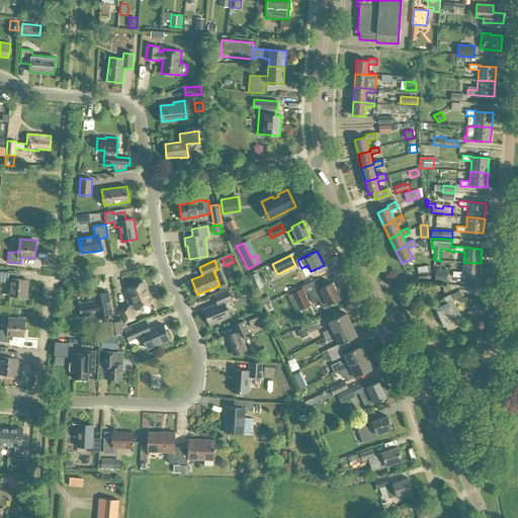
[(481,263),(463,262),(462,272),(453,271),(452,276),(462,277),(462,276),(480,278),(481,263)]
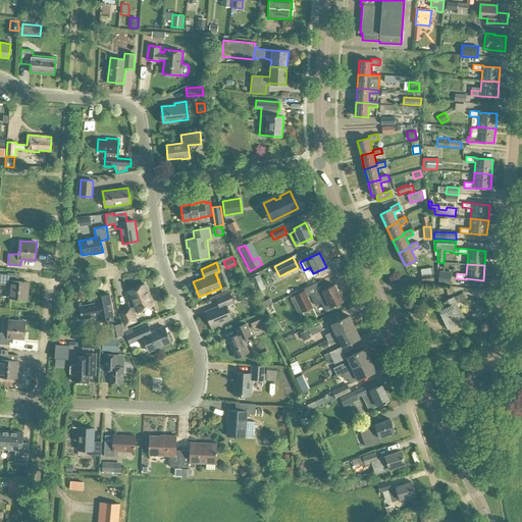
[(439,271),(438,284),(450,285),(451,272),(439,271)]
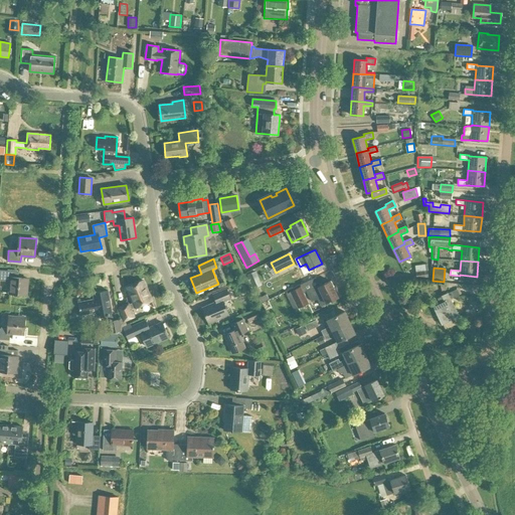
[(0,270),(0,280),(10,281),(9,293),(27,295),(28,279),(18,278),(18,272),(0,270)]
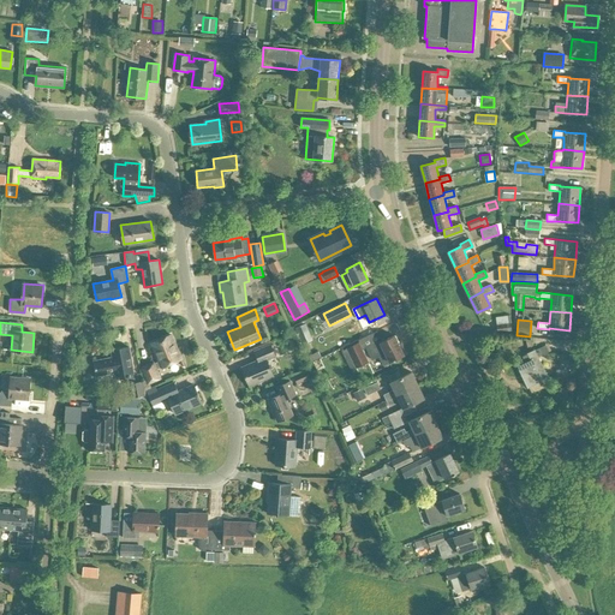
[(305,324),(294,328),(302,345),(312,340),(305,324)]
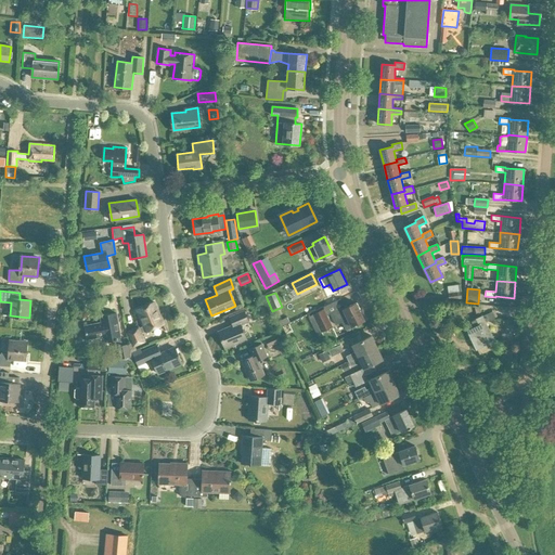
[(133,341),(134,345),(144,341),(141,333),(164,324),(154,301),(137,309),(144,325),(139,327),(139,326),(127,332),(132,343),(133,341)]
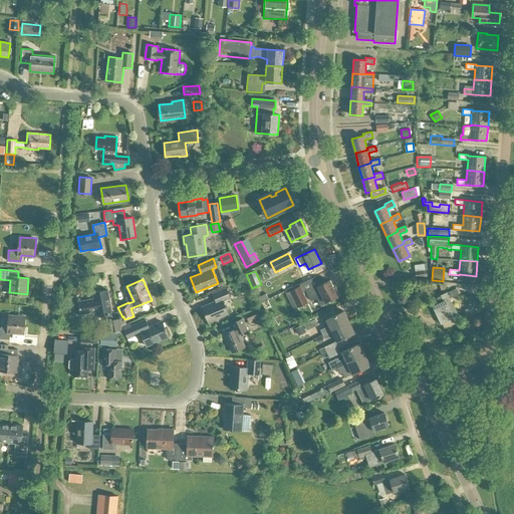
[(306,290),(313,287),(309,279),(299,284),(300,286),(289,291),(297,308),(308,303),(303,292),(306,290)]
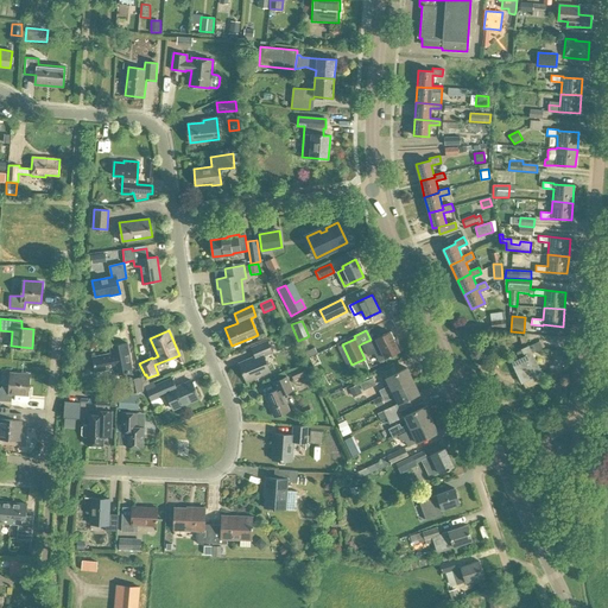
[(380,335),(371,340),(362,343),(368,355),(374,352),(378,361),(399,352),(390,331),(381,336),(380,335)]
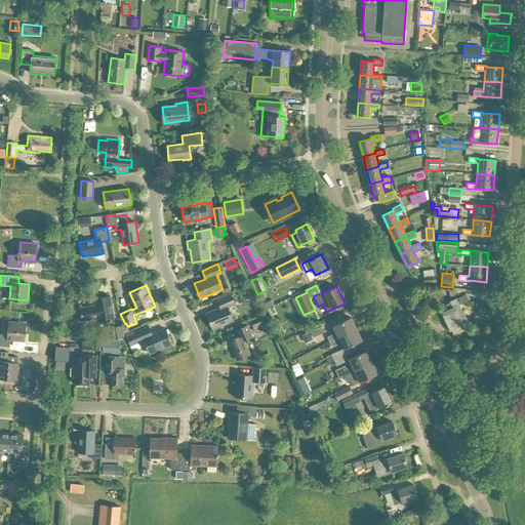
[(232,310),(230,311),(228,307),(235,304),(231,294),(217,299),(220,308),(206,314),(213,330),(234,322),(231,316),(234,315),(232,310)]
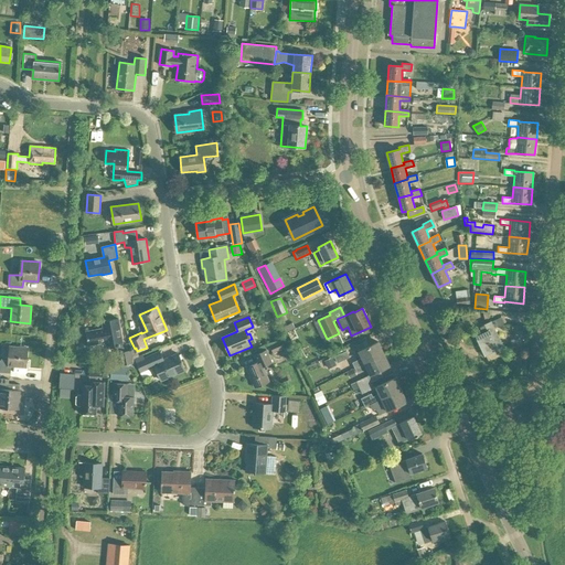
[(125,351),(118,318),(102,321),(104,328),(86,331),(88,344),(91,344),(91,350),(107,347),(107,348),(117,345),(121,365),(134,366),(135,366),(132,359),(131,349),(125,351)]
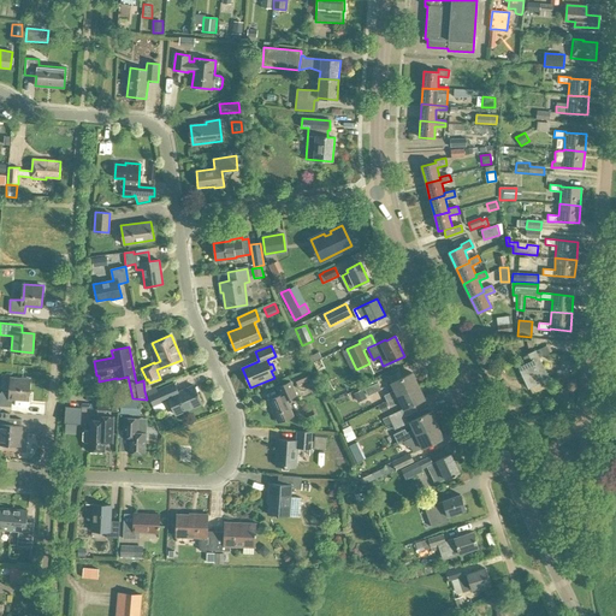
[(519,366),(528,388),(543,381),(543,379),(548,377),(535,350),(528,354),(532,360),(519,366)]
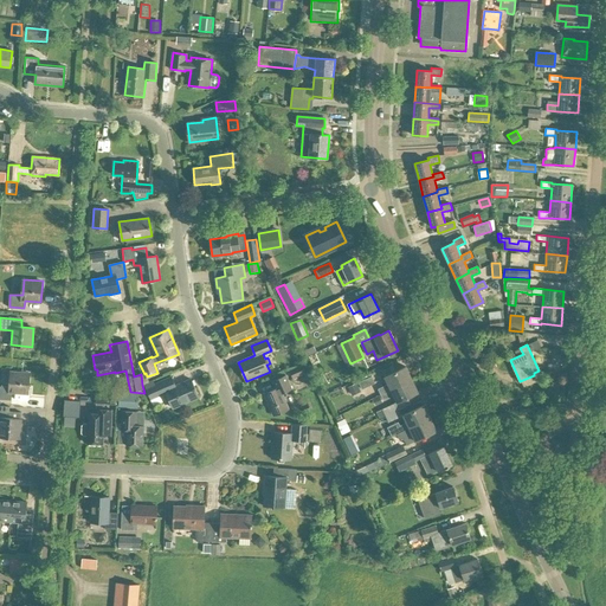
[(558,361),(547,365),(550,373),(560,368),(558,361)]
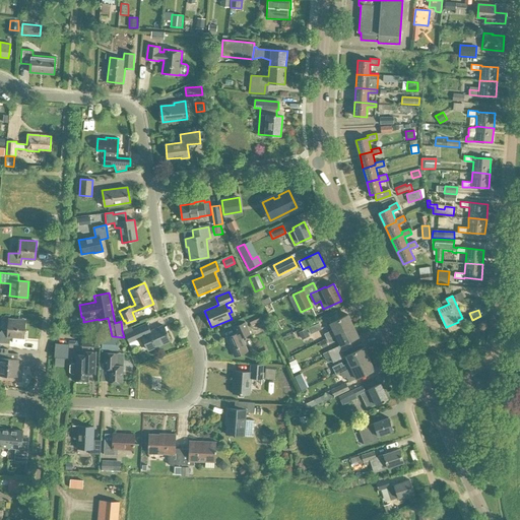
[(248,319),(251,326),(261,322),(257,315),(248,319)]
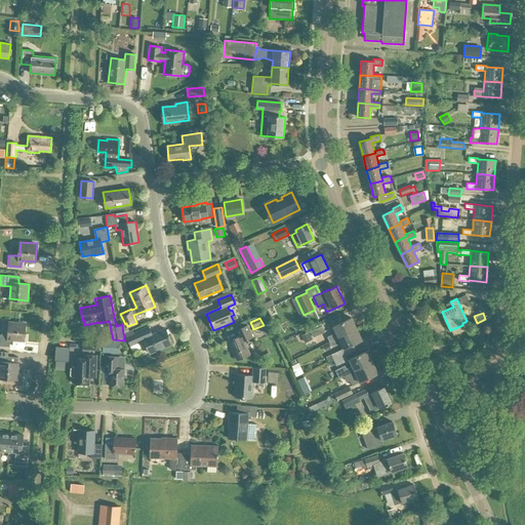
[(329,341),(357,328),(352,318),(333,326),(336,332),(327,336),(329,341)]
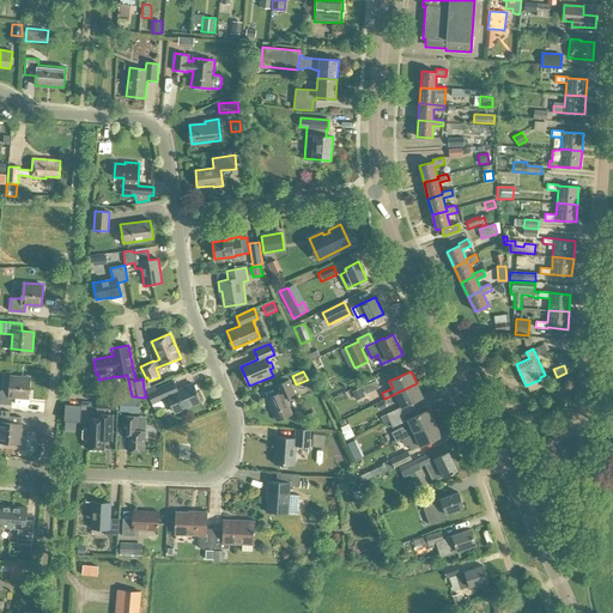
[(12,398),(29,399),(30,377),(11,375),(10,392),(0,390),(0,402),(12,405),(12,398)]
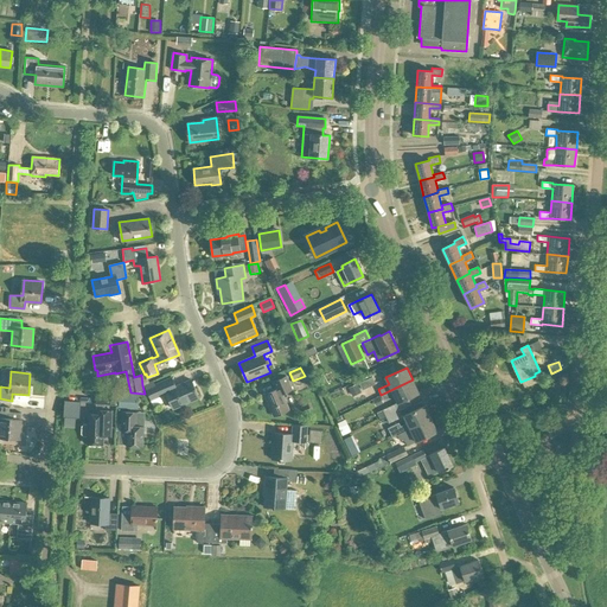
[(292,389),(286,376),(273,381),(276,389),(264,394),(274,416),(289,409),(282,394),(292,389)]
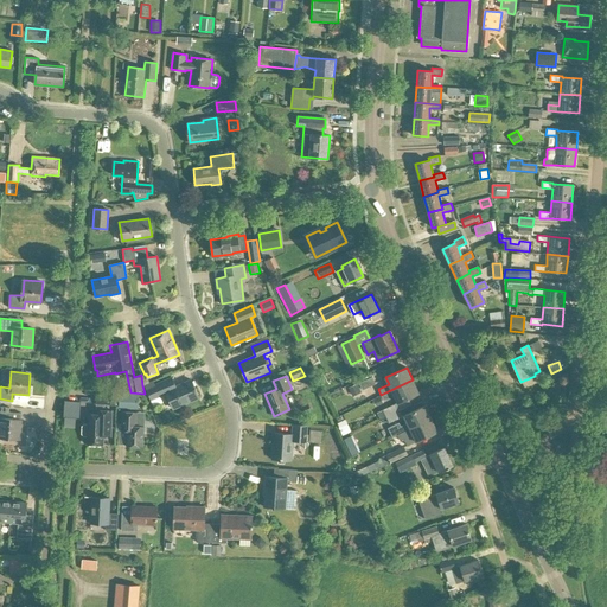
[(149,383),(142,385),(145,394),(144,394),(145,395),(148,394),(154,408),(163,403),(160,397),(167,395),(173,408),(199,397),(191,379),(177,387),(172,377),(155,385),(153,382),(149,383)]
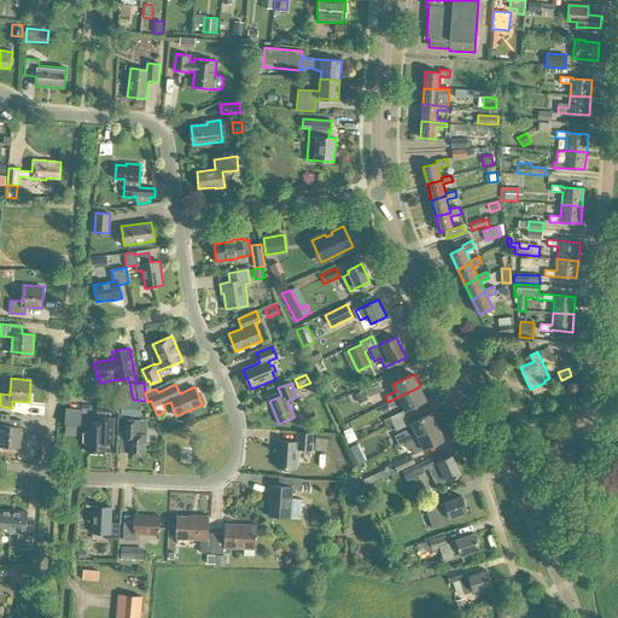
[(366,391),(369,397),(383,391),(379,384),(366,391)]
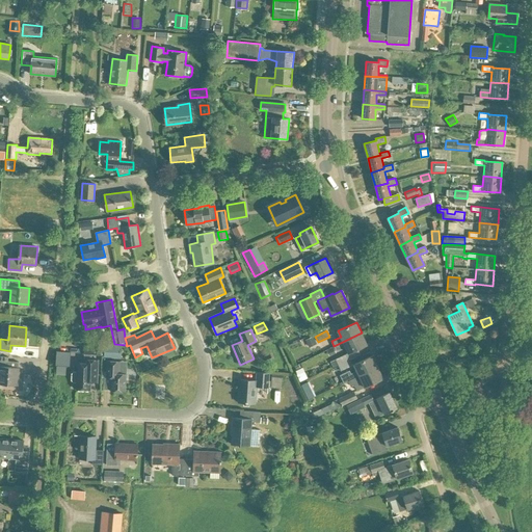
[(362,333),(334,346),(336,351),(345,346),(348,353),(367,344),(362,333)]
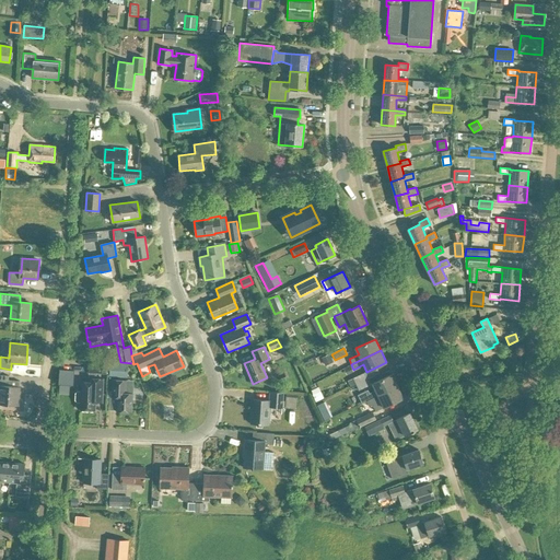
[(329,353),(322,358),(325,365),(334,362),(329,353)]
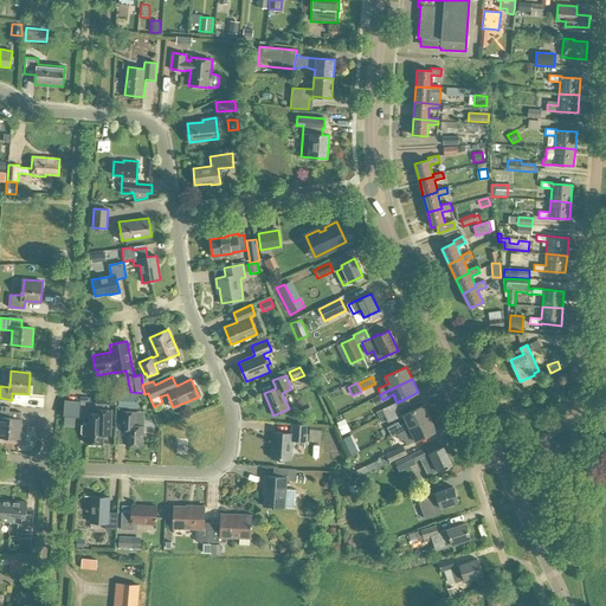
[(94,404),(116,405),(117,392),(95,389),(94,404)]
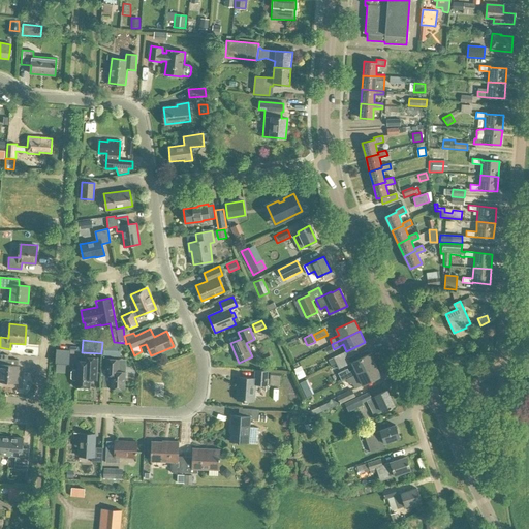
[(328,354),(334,351),(332,345),(324,348),(328,354)]
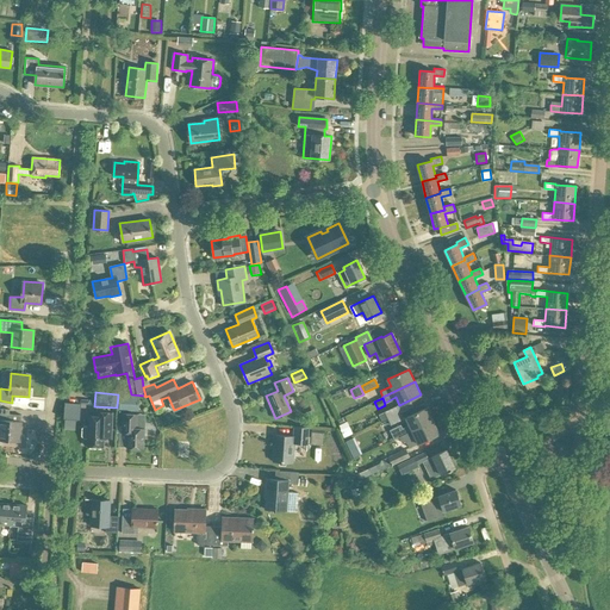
[(78,416),(78,402),(63,400),(62,416),(78,416)]
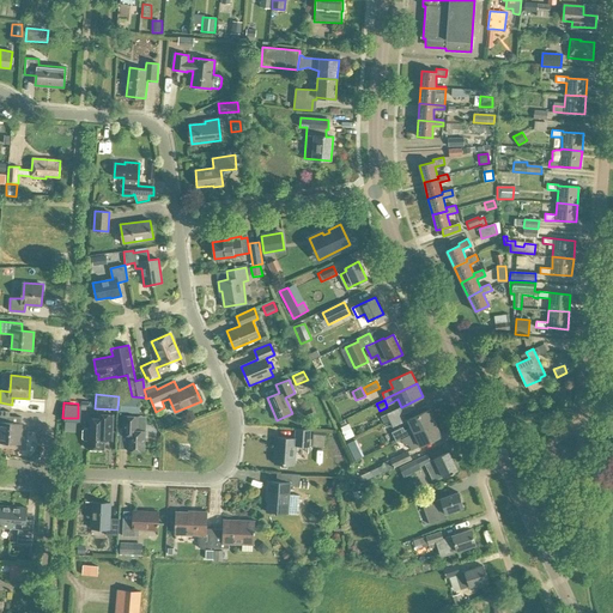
[(389,420),(402,414),(399,408),(386,414),(381,418),(383,424),(389,422),(389,420)]
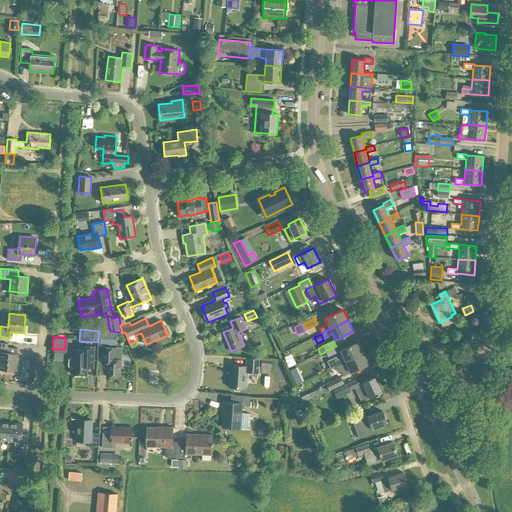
[(18,354),(17,354),(18,348),(8,347),(8,343),(0,342),(0,368),(16,370),(18,354)]
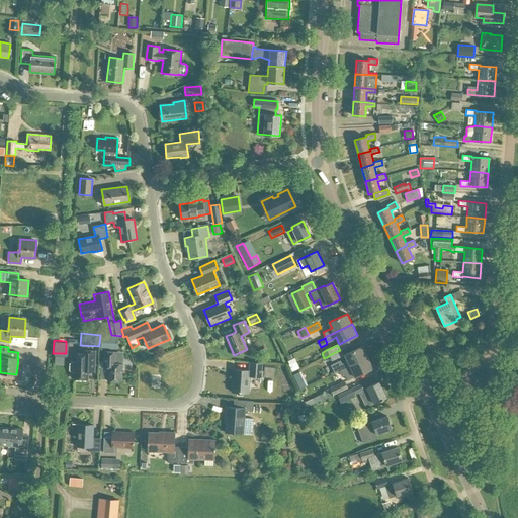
[(347,361),(342,363),(341,360),(331,365),(335,373),(367,357),(362,346),(344,355),(347,361)]
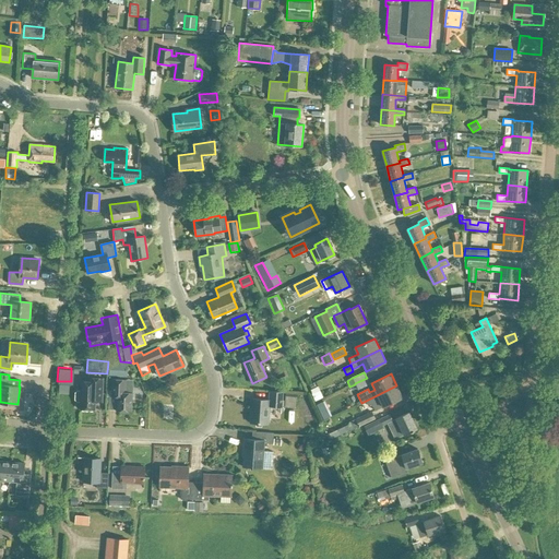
[(81,381),(80,390),(78,390),(75,392),(75,400),(78,401),(81,402),(80,411),(95,411),(95,403),(102,403),(103,379),(88,378),(88,381),(81,381)]
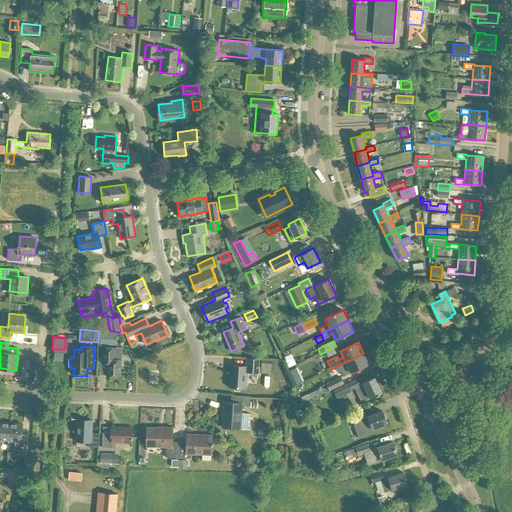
[(339,352),(336,346),(325,351),(325,352),(328,357),(339,352)]
